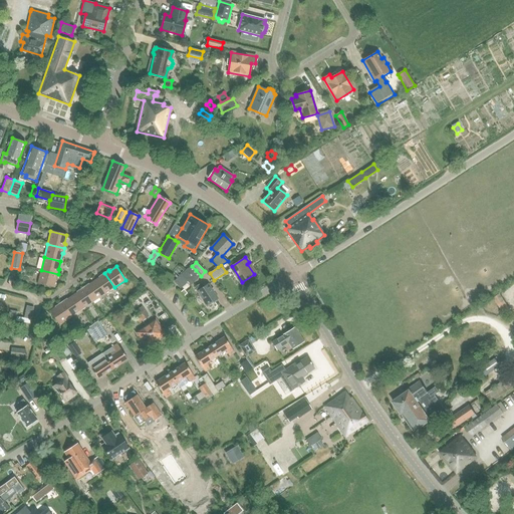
[(192,266),(188,270),(192,274),(197,279),(198,279),(201,276),(196,270),(192,266)]
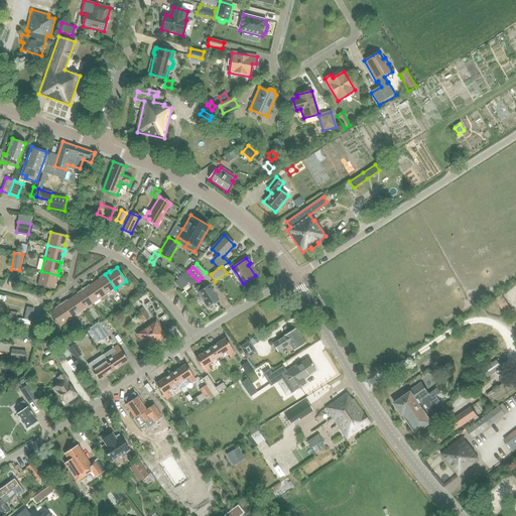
[(58,275),(41,271),(38,284),(54,288),(56,279),(57,280),(58,275)]
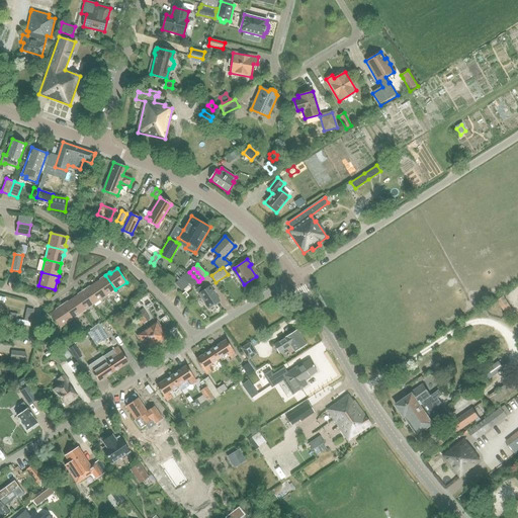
[(194,286),(198,281),(193,276),(189,272),(176,284),(182,290),(190,282),(194,286)]
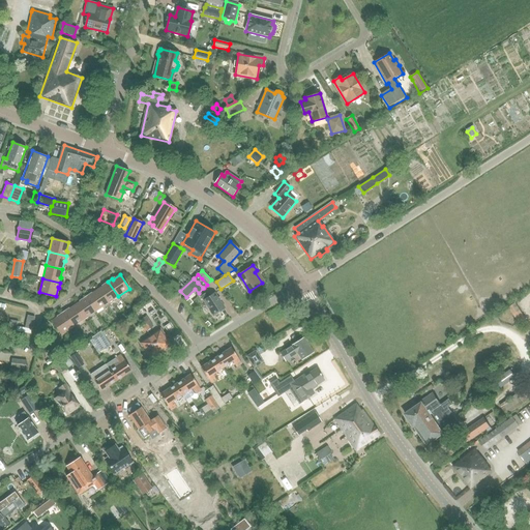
[(100,288),(97,290),(107,304),(118,296),(108,282),(99,287),(100,288)]
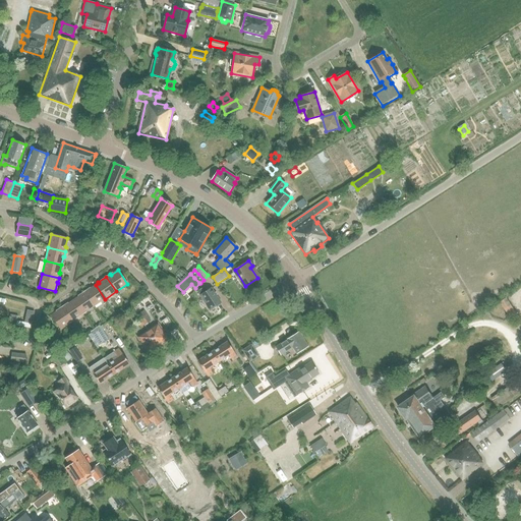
[(195,288),(194,288),(204,301),(203,305),(205,307),(209,308),(210,310),(212,309),(216,309),(217,308),(217,305),(221,303),(211,288),(207,291),(200,283),(199,283),(195,288)]
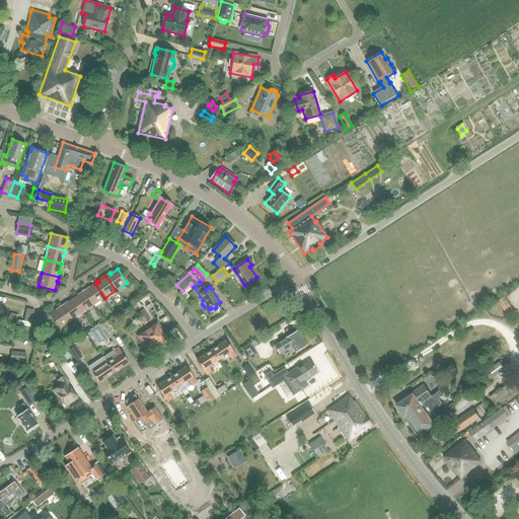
[(83,290),(83,291),(93,305),(104,298),(95,284),(84,291),(83,290)]
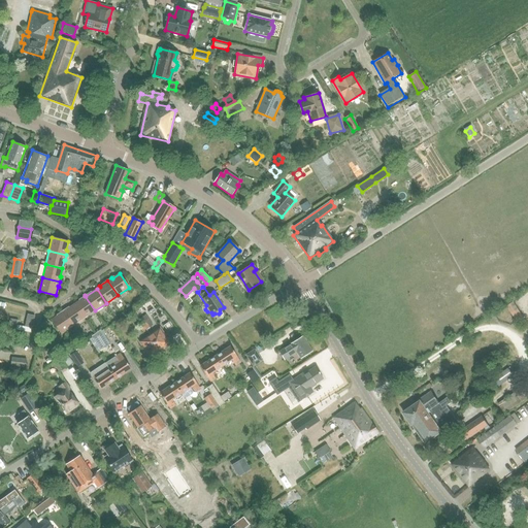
[(78,301),(74,304),(84,319),(95,310),(85,296),(77,300),(78,301)]
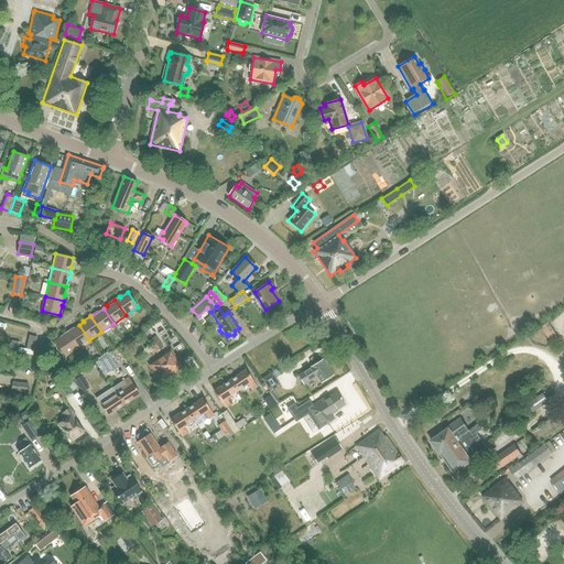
[(560,339),(548,323),(541,327),(552,344),(560,339)]
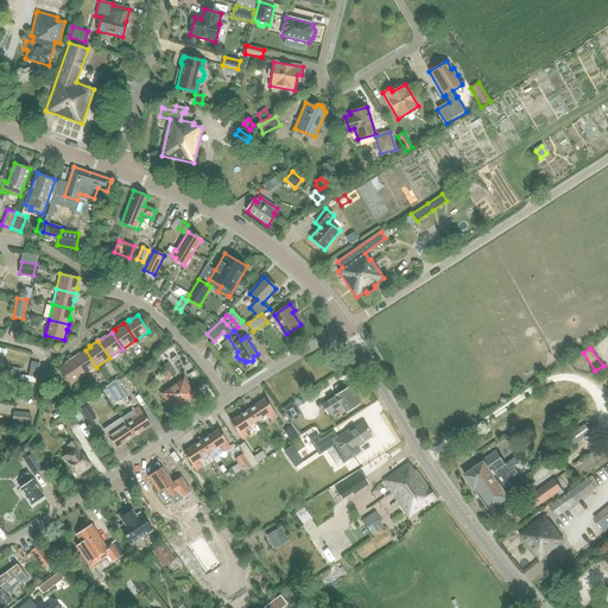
[(73,358),(71,358),(83,375),(96,367),(86,350),(74,359),(73,358)]
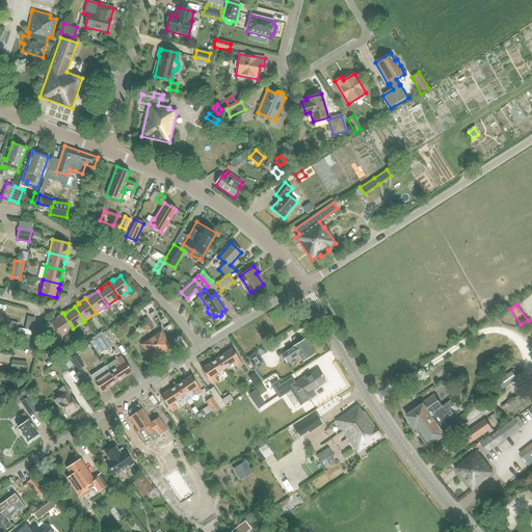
[(57,319),(52,322),(61,337),(73,328),(62,313),(56,318),(57,319)]
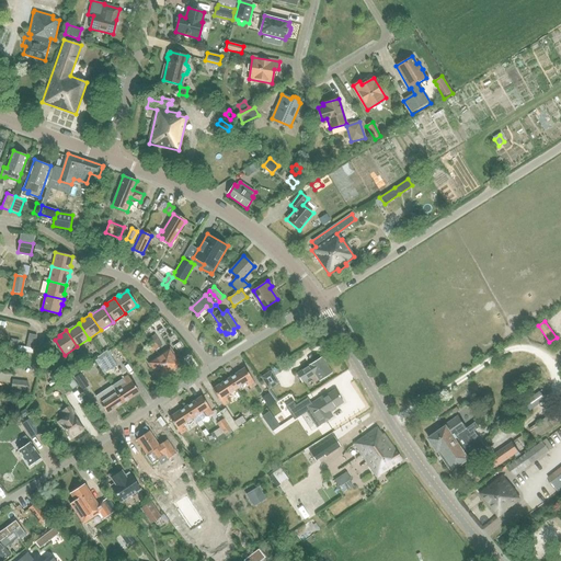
[(26,347),(34,348),(37,335),(30,333),(26,347)]
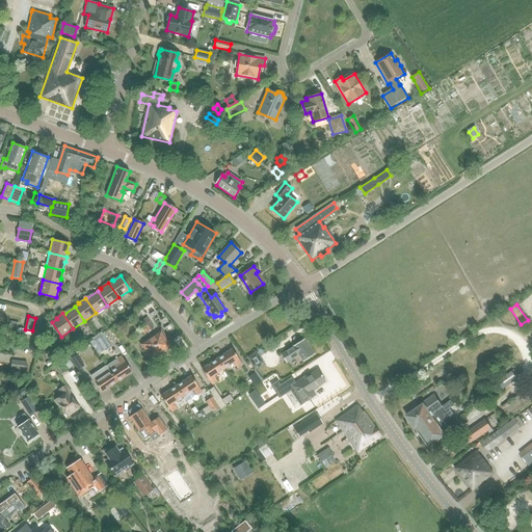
[(148,317),(140,321),(144,326),(148,324),(151,322),(148,317)]
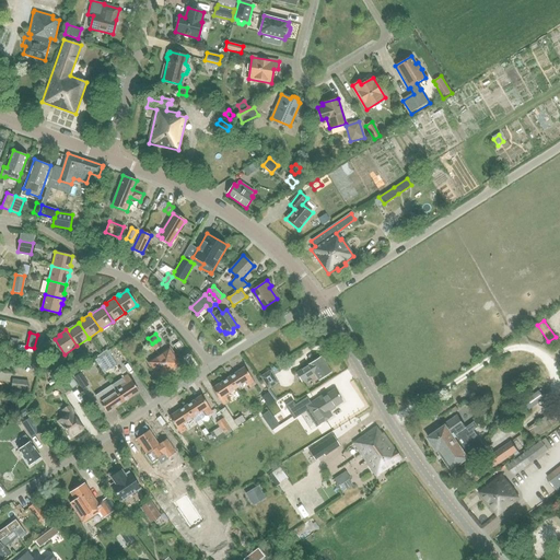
[(163,352),(159,356),(170,371),(181,363),(170,348),(163,352)]
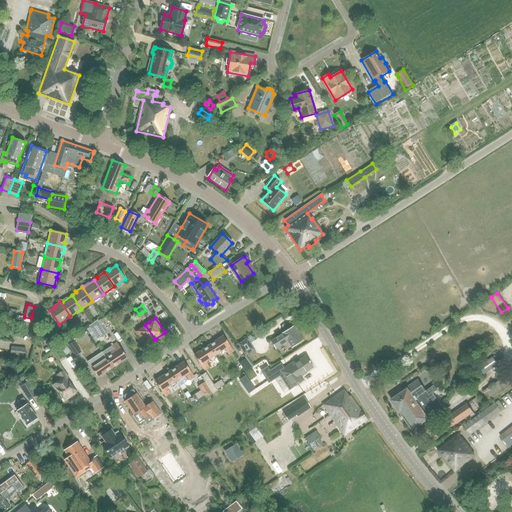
[(88,326),(97,340),(106,334),(98,320),(88,326)]
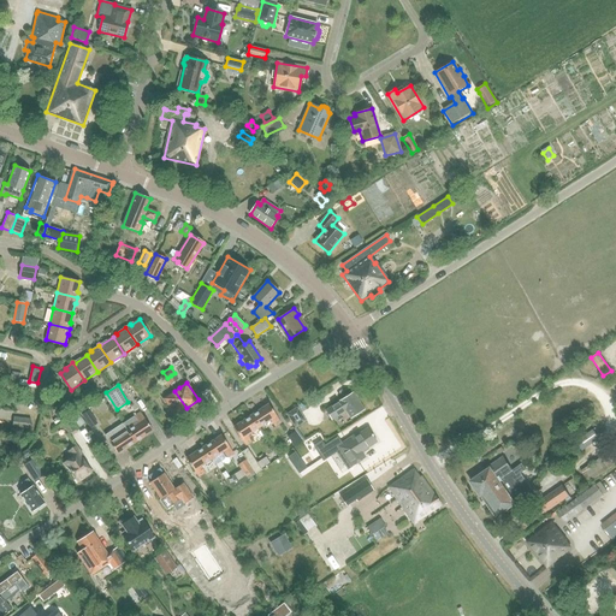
[(171,394),(163,398),(175,416),(187,408),(175,391),(171,394)]
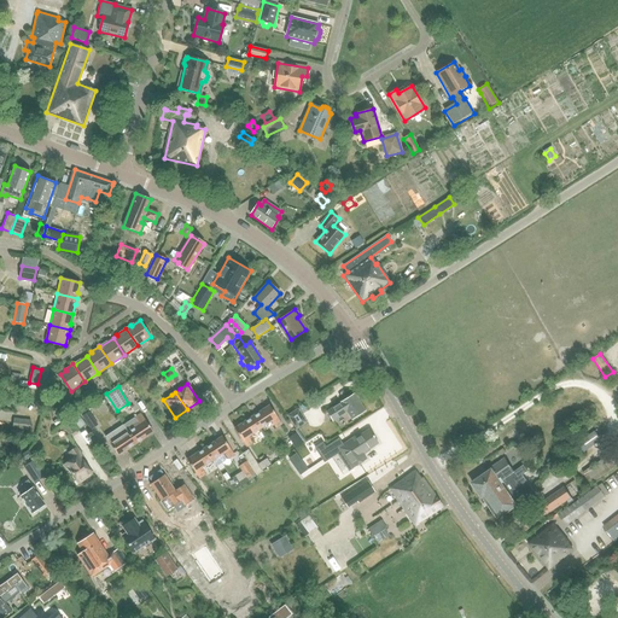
[(355,395),(327,413),(333,421),(345,414),(348,412),(350,415),(353,420),(366,412),(359,401),(360,400),(356,394),(355,395)]
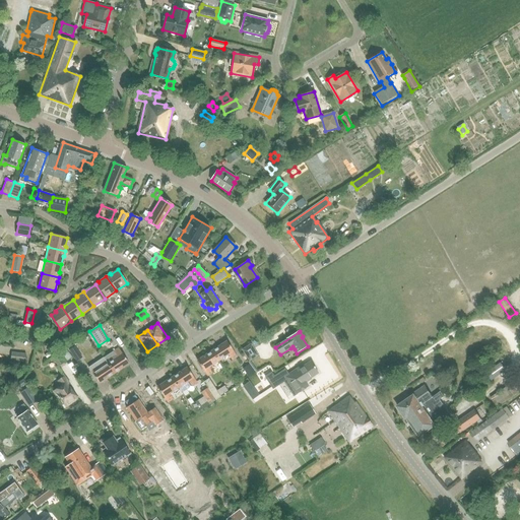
[(6,340),(20,342),(22,336),(8,333),(6,340)]
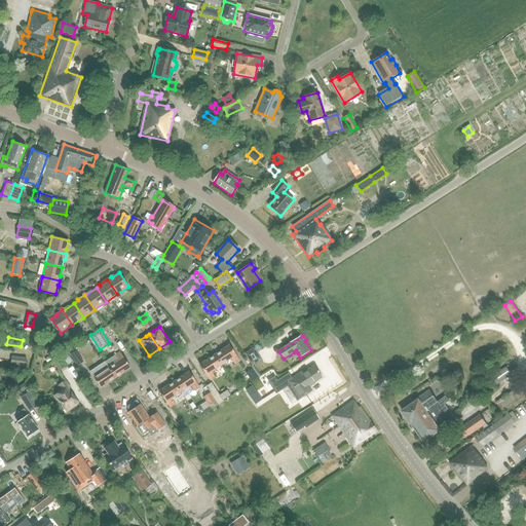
[(65,342),(59,346),(66,355),(71,351),(65,342)]
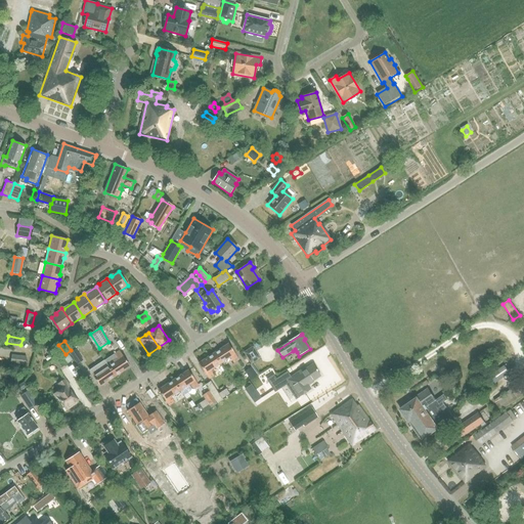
[(228,344),(214,354),(220,364),(230,357),(233,363),(238,359),(228,344)]
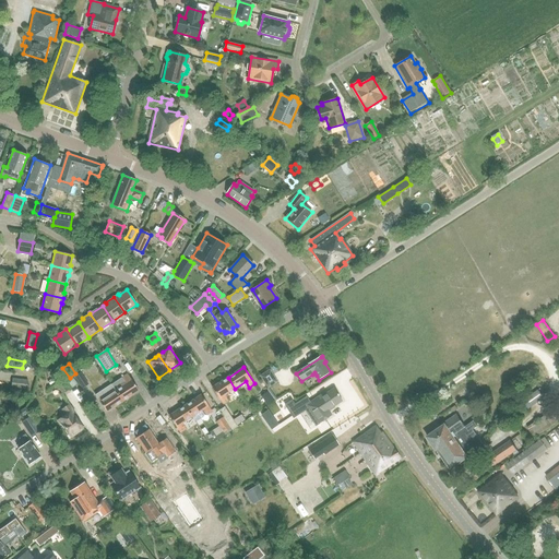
[(260,376),(268,389),(277,382),(270,369),(260,376)]
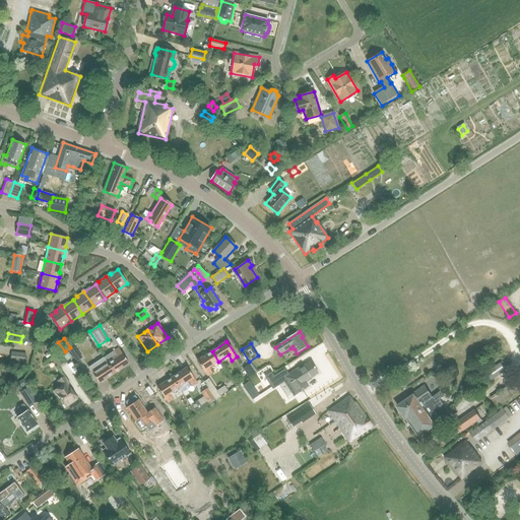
[(75,346),(69,350),(76,362),(82,358),(75,346)]
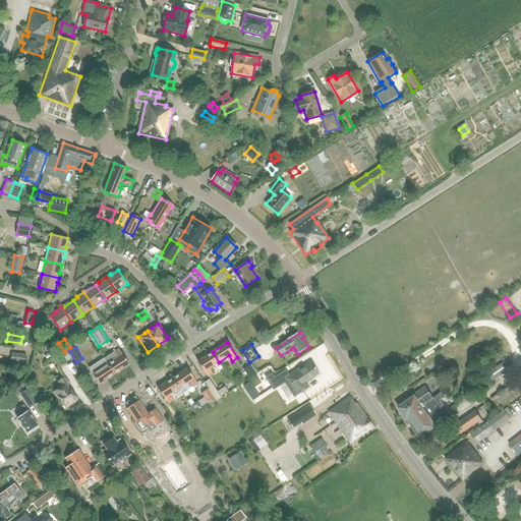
[(50,356),(58,367),(64,363),(54,348),(48,352),(48,353),(45,356),(47,359),(50,356)]
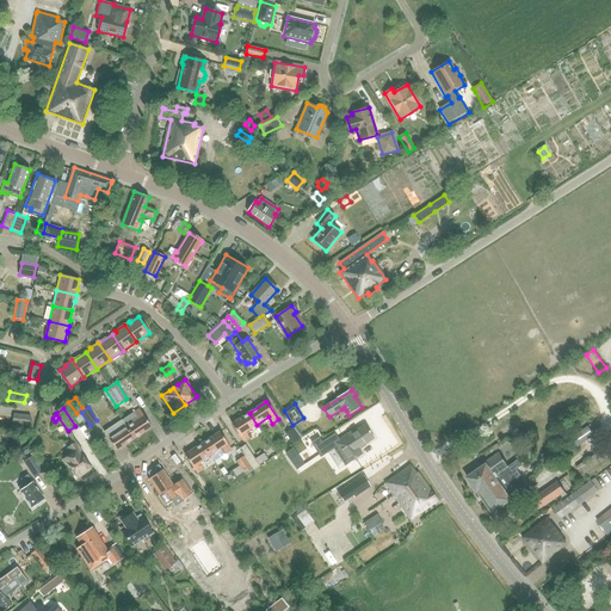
[(133,413),(122,420),(127,427),(134,438),(150,426),(139,408),(133,413)]
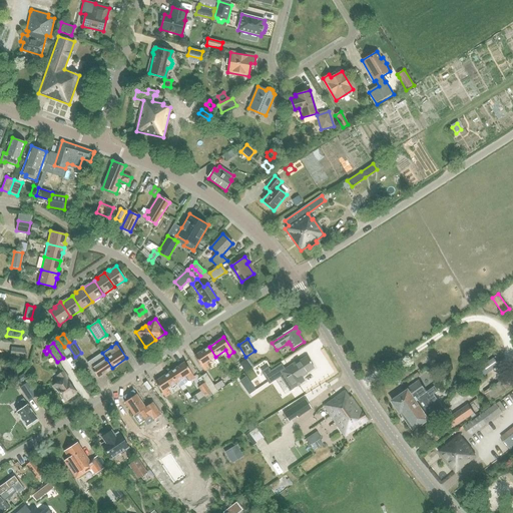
[(11,347),(10,356),(24,358),(25,349),(11,347)]
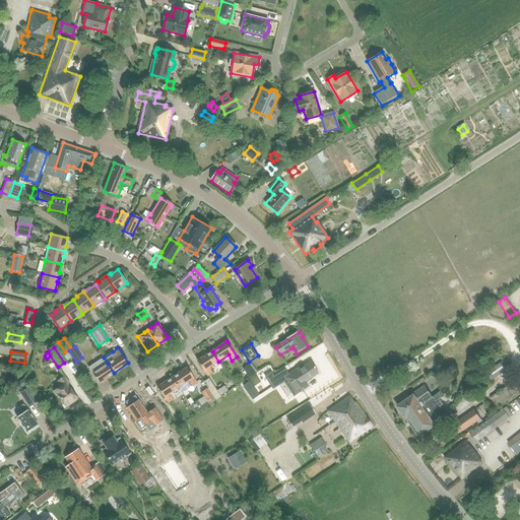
[(218,362),(212,351),(197,362),(207,377),(212,374),(208,368),(218,362)]
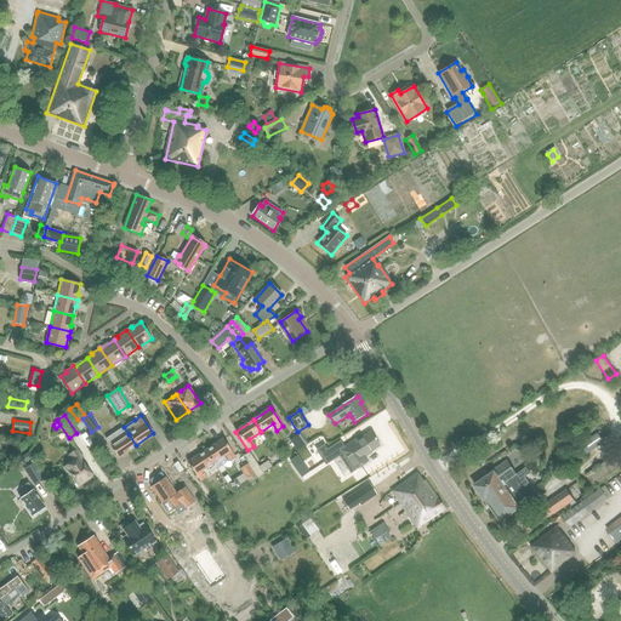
[(124,427),(106,439),(118,457),(136,445),(129,434),(124,427)]
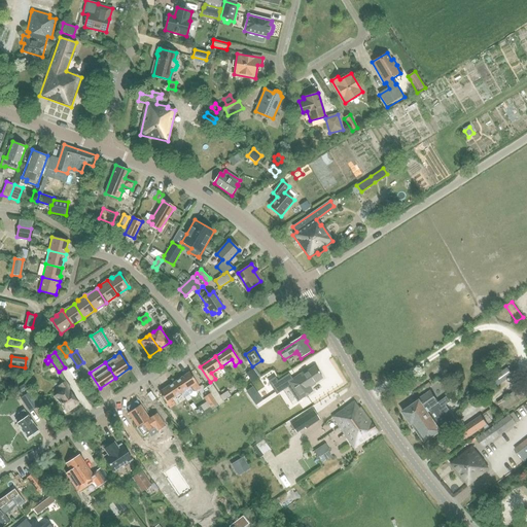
[(315,383),(322,378),(315,366),(308,372),(307,370),(289,382),(301,399),(313,392),(310,388),(316,384),(315,383)]
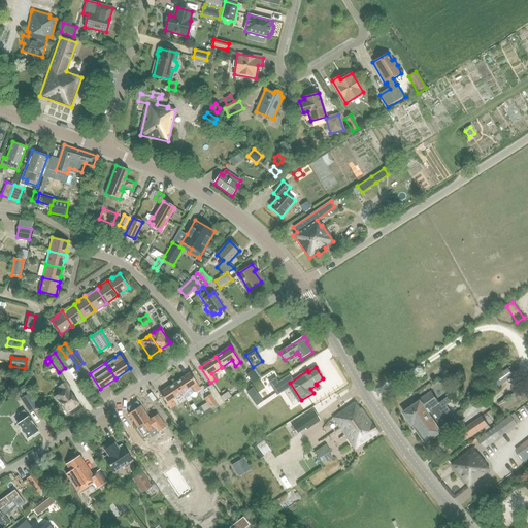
[(494,378),(499,387),(514,375),(507,368),(494,378)]
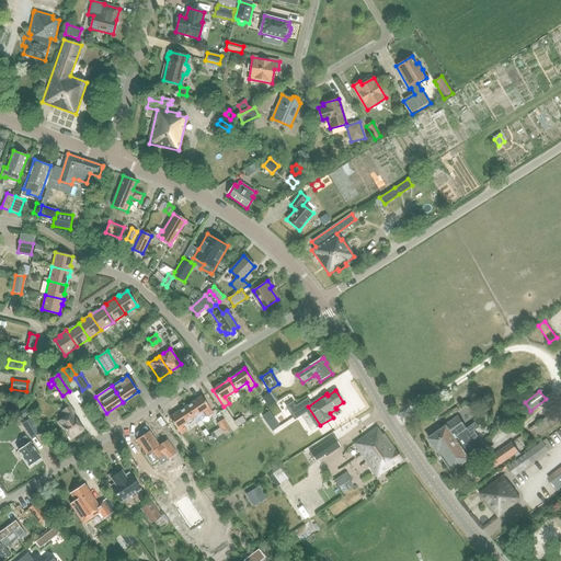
[(275,402),(268,392),(262,397),(268,407),(275,402)]
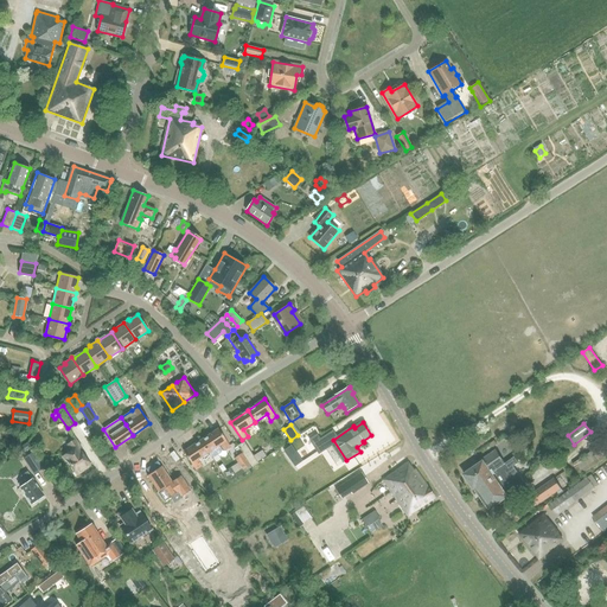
[(218,429),(202,441),(209,452),(221,445),(224,451),(230,447),(218,429)]
